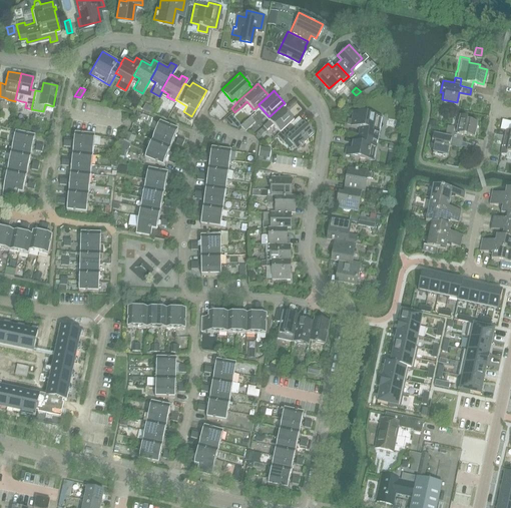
[(144,100),(141,105),(140,106),(150,110),(153,105),(144,100)]
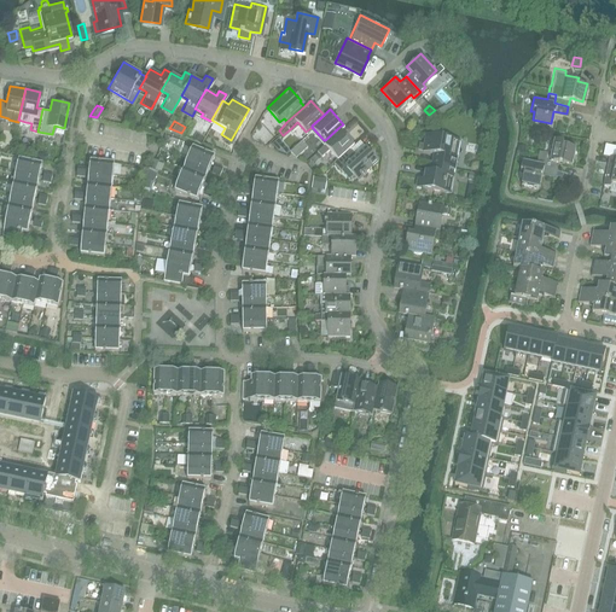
[(327,146),(336,156),(348,146),(353,141),(340,127),(325,140),(324,140),(315,149),(320,153),(327,146)]
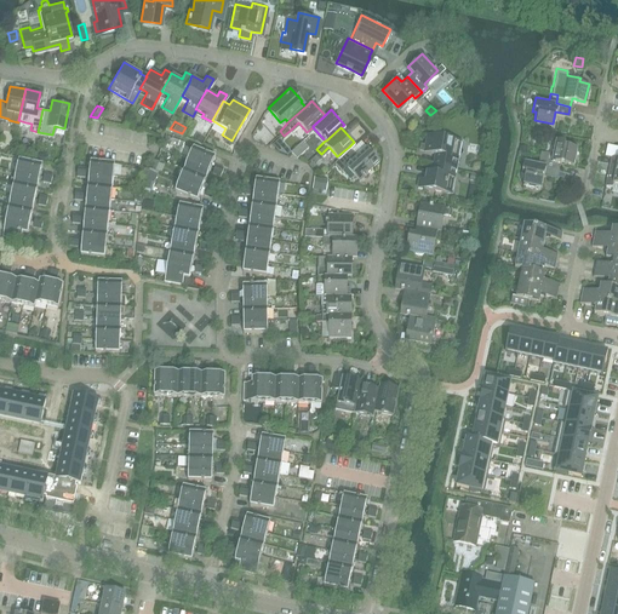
[(195,128),(192,136),(199,141),(204,133),(195,128)]
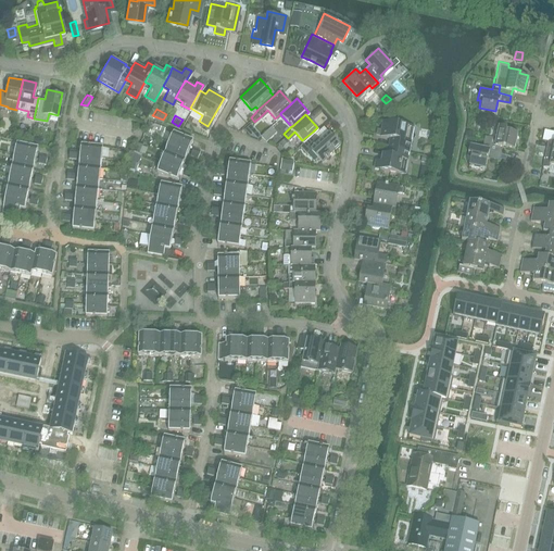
[(378,133),(388,135),(386,146),(390,146),(401,148),(407,149),(410,138),(412,124),(405,123),(381,117),(379,126),(378,133)]
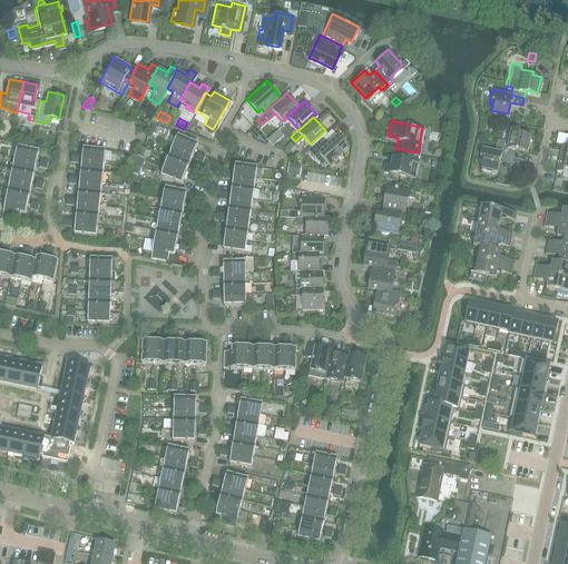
[(496,136),(493,142),(501,145),(499,151),(512,154),(513,146),(517,147),(517,148),(526,150),(529,134),(521,131),(521,128),(509,126),(507,138),(496,136)]
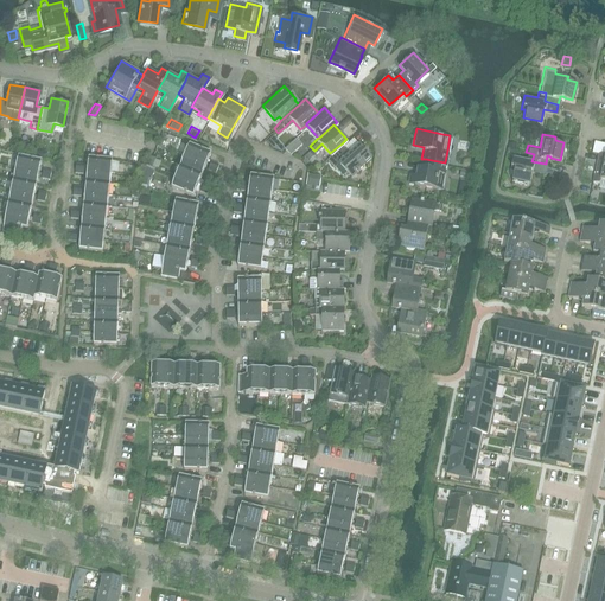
[(294,135),(284,145),(288,152),(300,141),(294,135)]
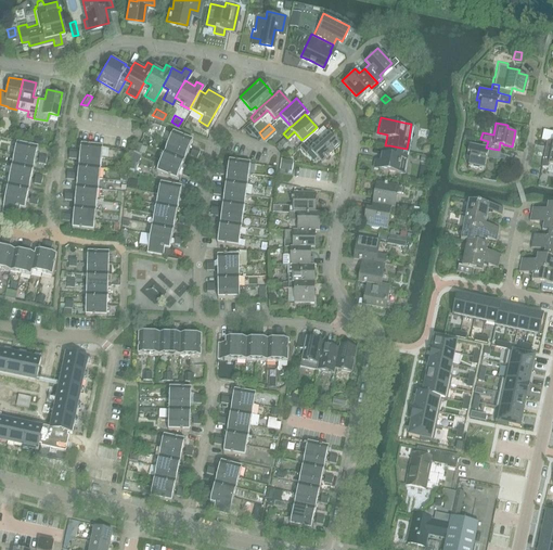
[(308,146),(319,160),(320,160),(328,152),(326,151),(337,141),(326,128),(318,137),(312,131),(301,140),(298,143),(305,150),(308,146)]
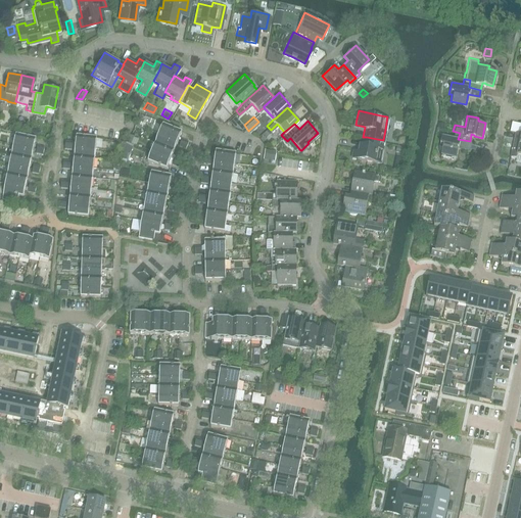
[(161,122),(157,131),(176,139),(180,129),(161,122)]
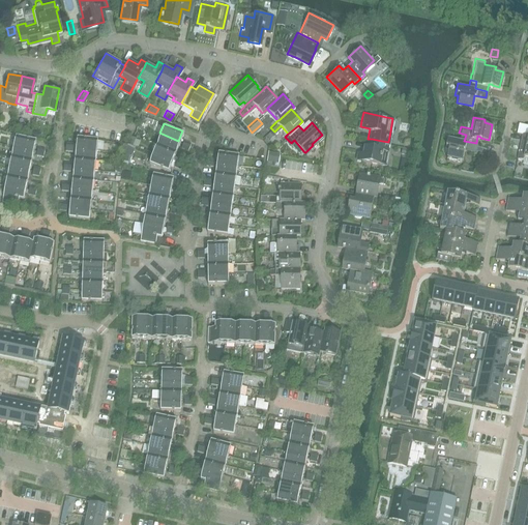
[(136,125),(133,132),(139,134),(142,127),(136,125)]
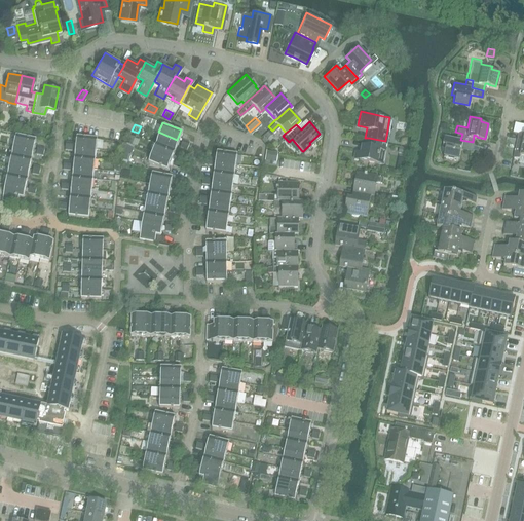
[(268,126),(263,132),(266,136),(271,131),(268,126)]
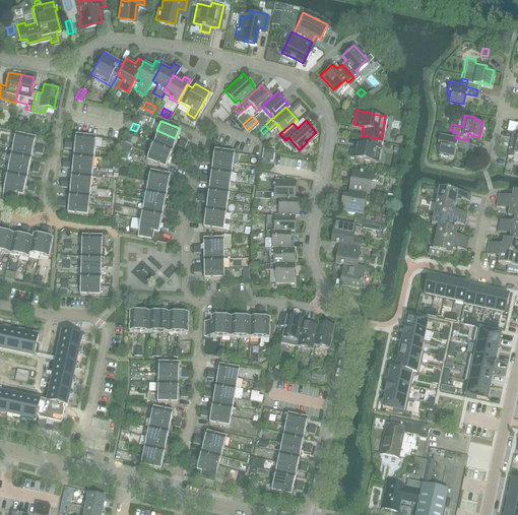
[(517,130),(511,129),(506,153),(512,154),(513,152),(517,152),(517,130)]
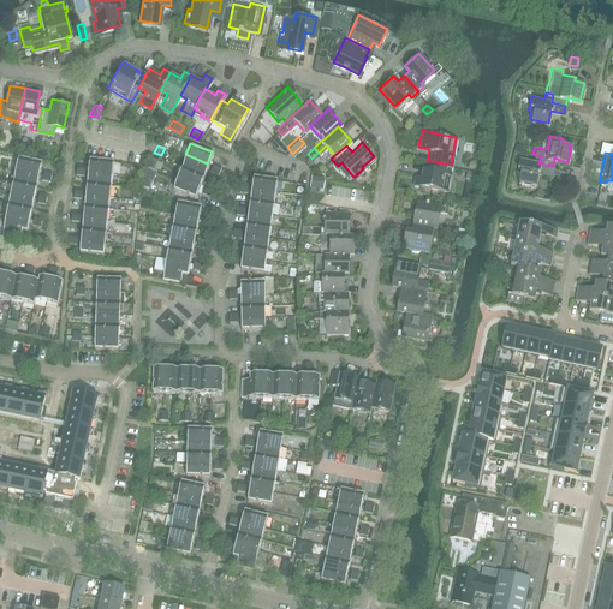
[(192,169),(202,174),(207,163),(185,154),(182,163),(192,169)]
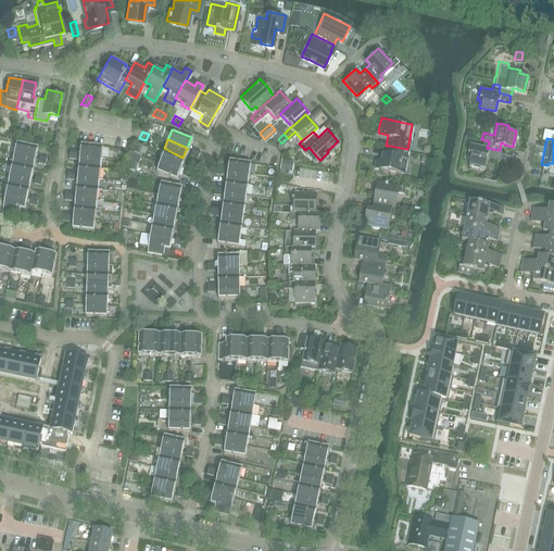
[(498,158),(500,150),(487,148),(489,141),(481,139),(480,145),(468,142),(466,153),(469,154),(467,163),(483,166),(486,154),(498,158)]
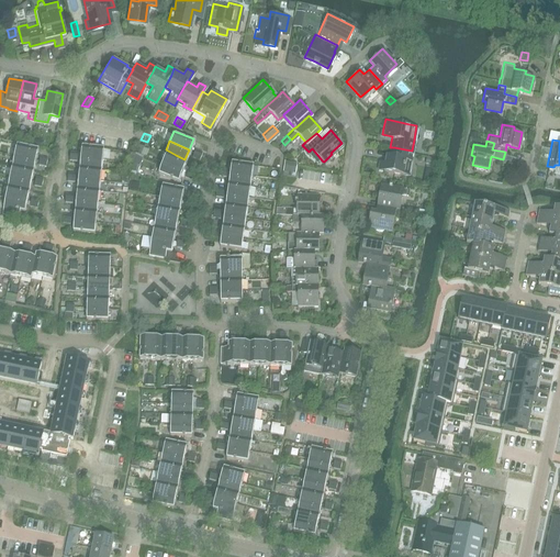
[(15,142),(13,152),(34,157),(36,146),(15,142)]
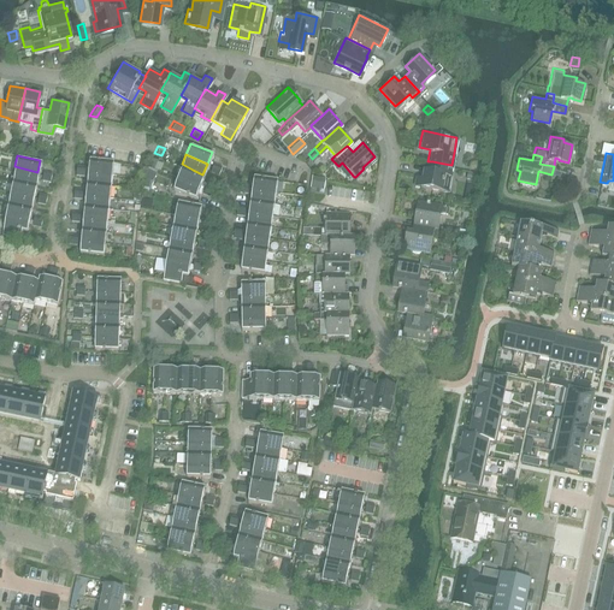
[(88,157),(87,169),(111,171),(112,159),(88,157)]
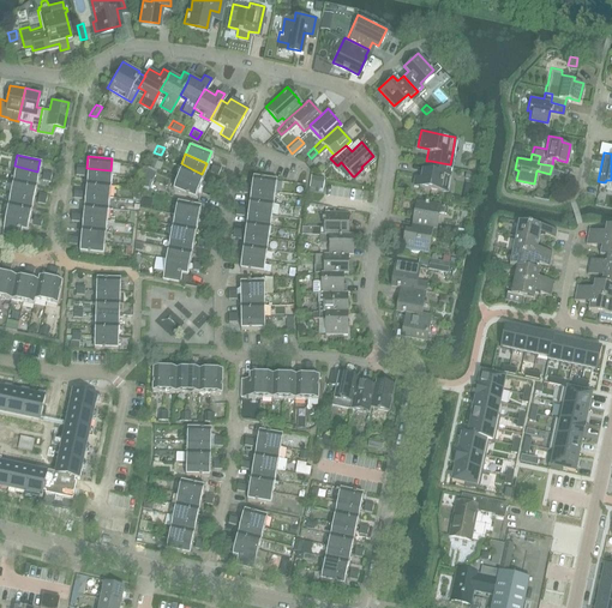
[(419,174),(418,182),(438,187),(442,172),(449,173),(450,164),(443,163),(431,161),(426,161),(425,167),(421,167),(419,174)]
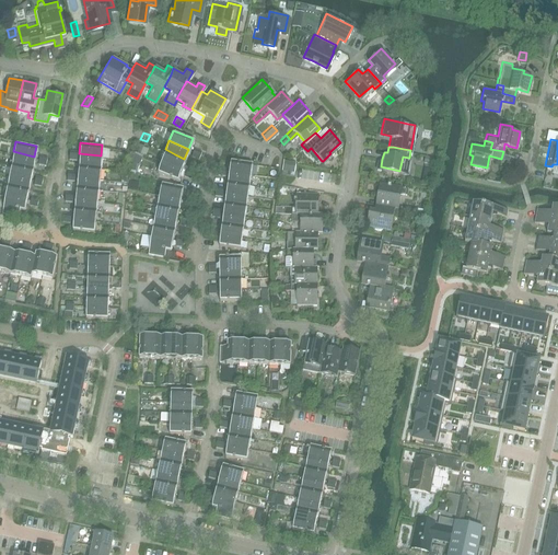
[(165,149),(161,159),(181,168),(184,159),(175,154),(165,149)]
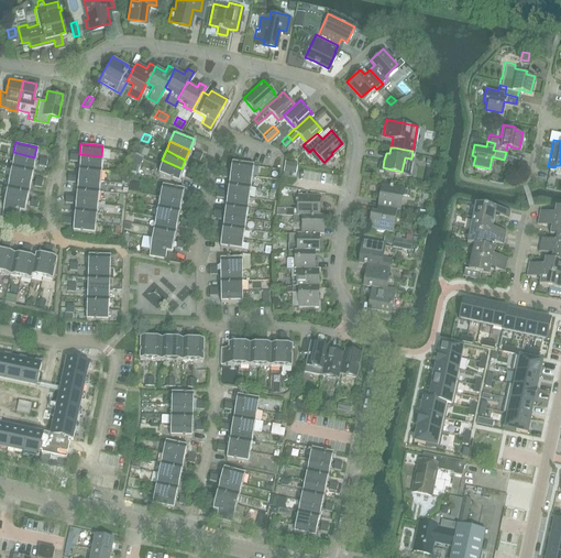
[(13,152),(11,162),(32,167),(34,157),(13,152)]
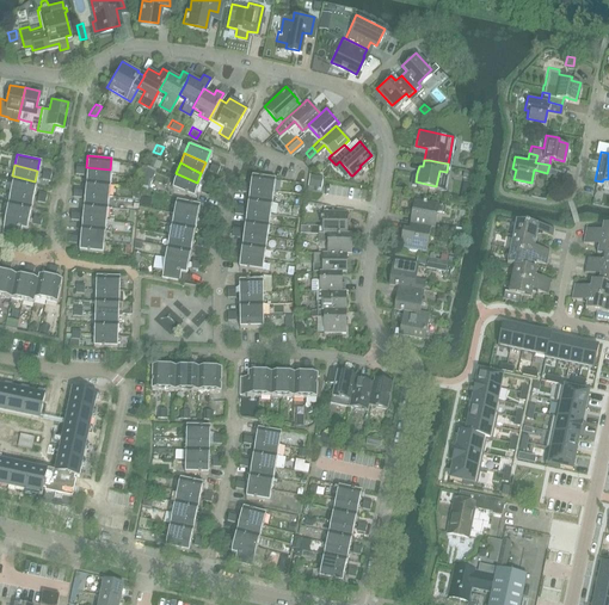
[(86,167),(85,178),(109,180),(110,170),(86,167)]
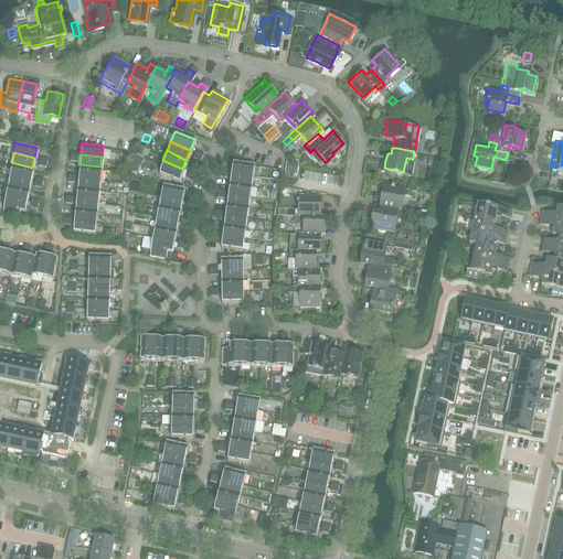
[(178,179),(182,169),(162,160),(158,171),(178,179)]
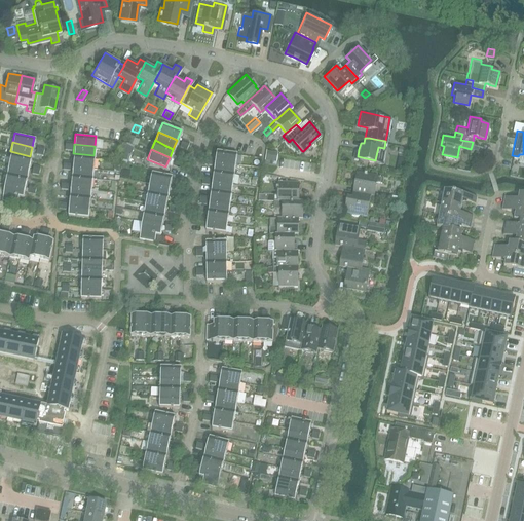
[(216,149),(214,158),(234,161),(235,151),(216,149)]
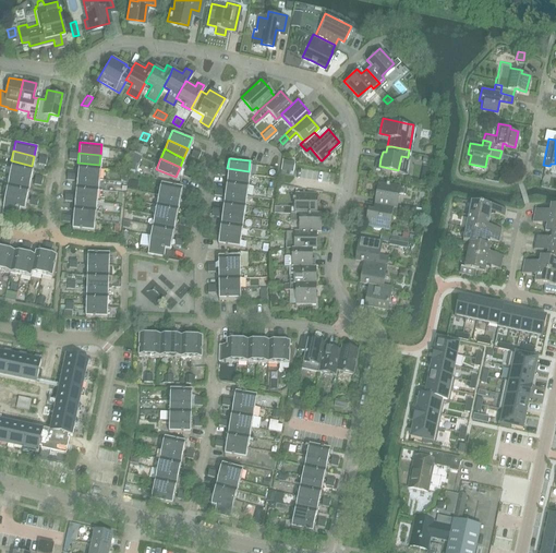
[(11,160),(9,171),(29,176),(32,166),(11,160)]
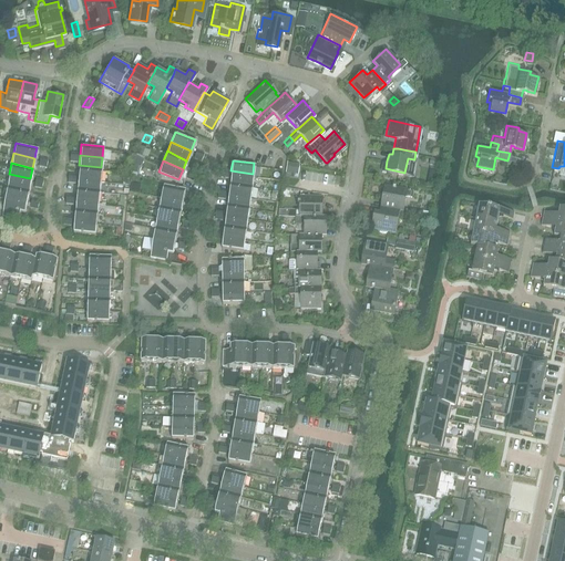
[(79,165),(78,175),(100,177),(101,167),(79,165)]
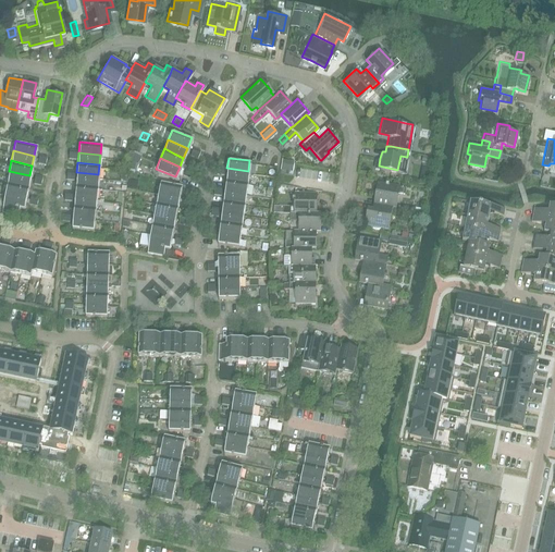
[(226,168),(225,178),(246,181),(248,171),(226,168)]
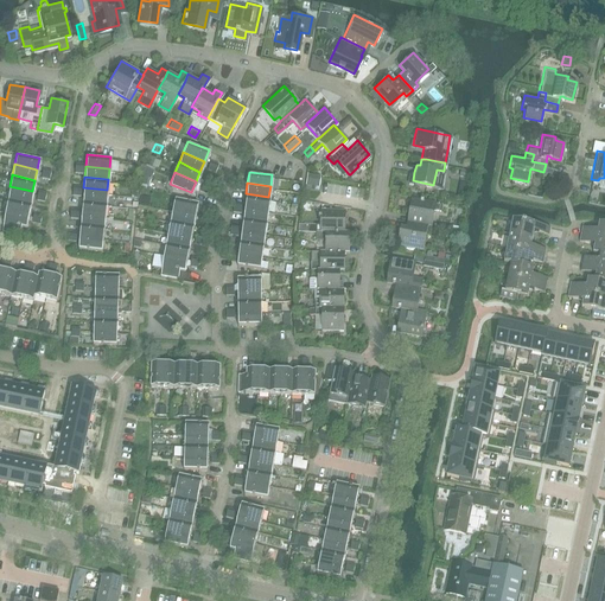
[(10,186),(7,198),(30,203),(32,191),(10,186)]
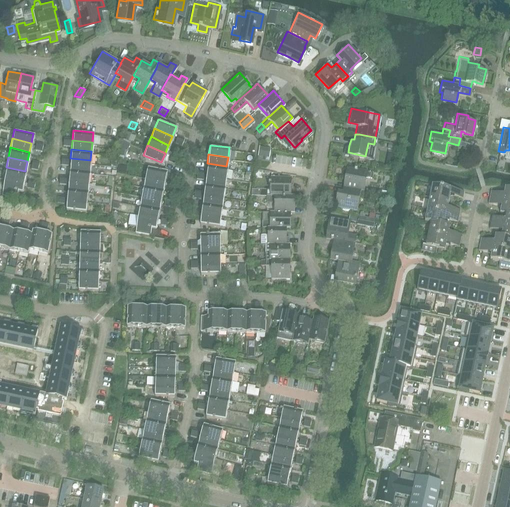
[(70,158),(69,168),(89,170),(90,160),(70,158)]
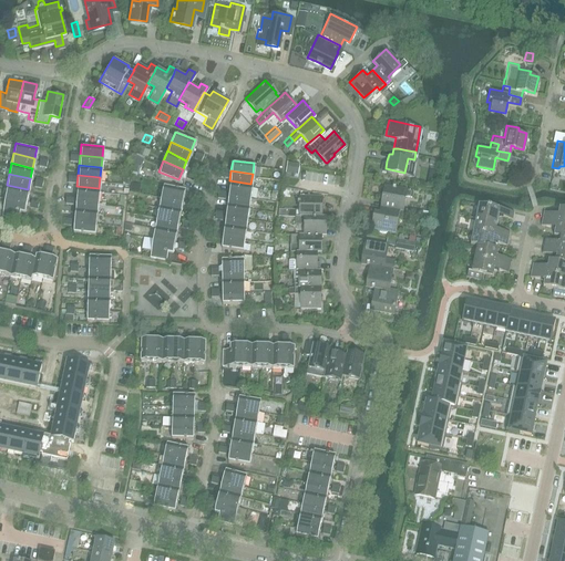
[(229,180),(228,191),(249,194),(250,184),(229,180)]
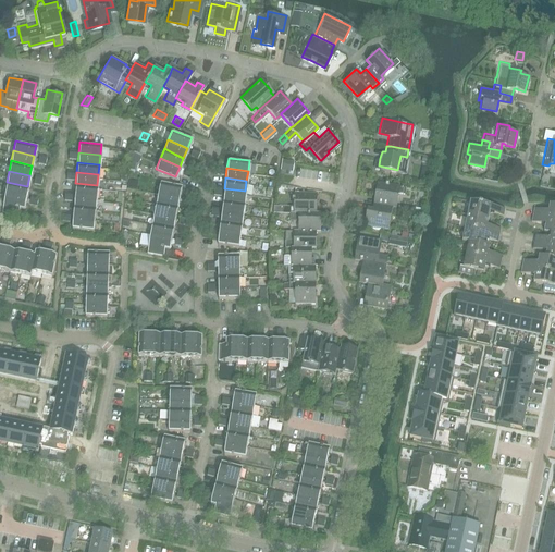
[(160,180),(158,191),(179,195),(181,184),(160,180)]
